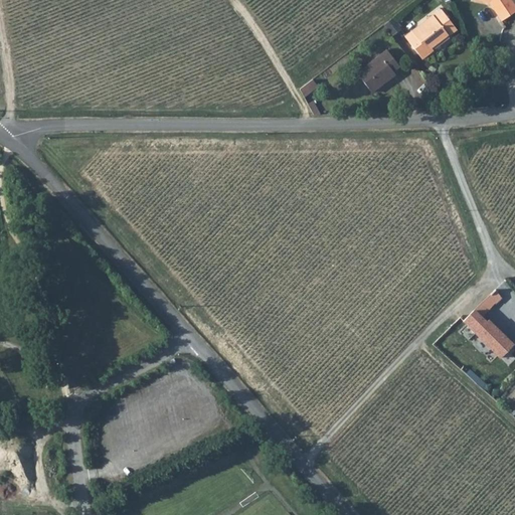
[(477,0),(491,2),(503,20),(514,11),(514,3),(512,0),(477,0)]
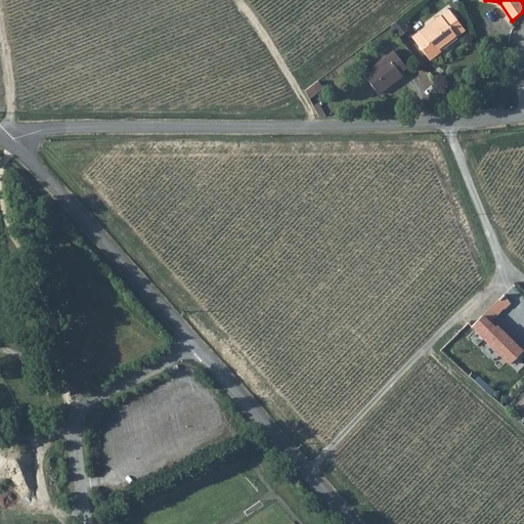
[(440,16),(439,15),(411,37),(429,59),(436,53),(435,52),(455,36),(446,23),(453,17),(448,10),(440,16)]
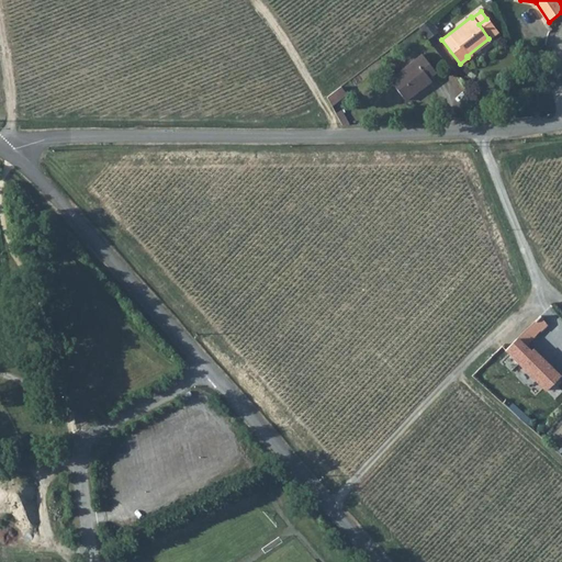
[(497,32),(486,19),(479,24),(489,38),(497,32)]
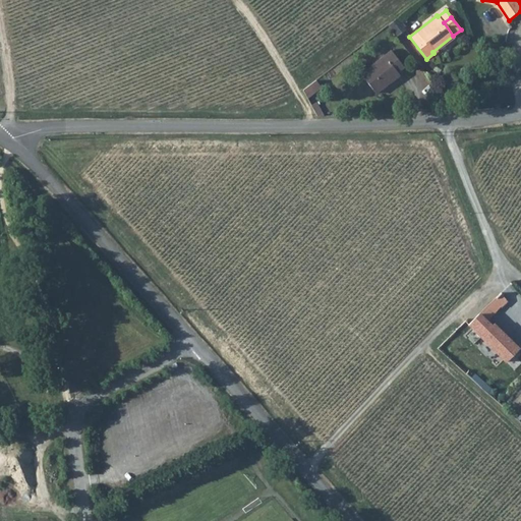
[(398,18),(391,26),(400,36),(407,29),(398,18)]
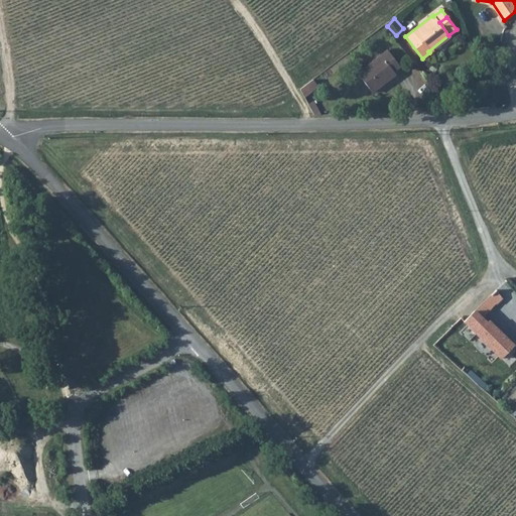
[(387,49),(358,73),(372,91),(392,76),(390,73),(392,70),(394,71),(400,66),(387,49)]
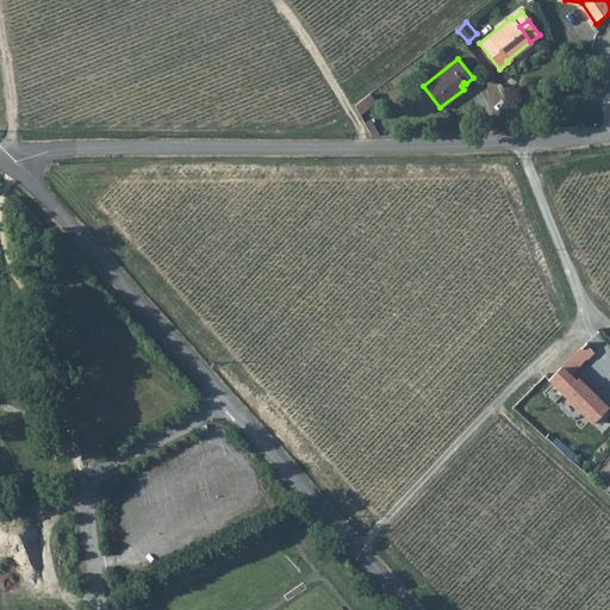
[(374,103),(368,94),(353,105),(359,114),(374,103)]
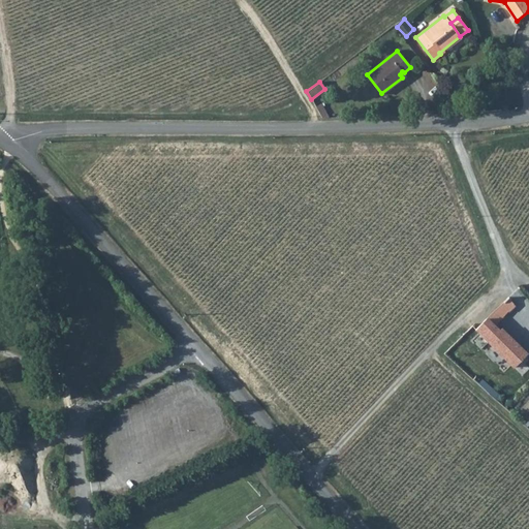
[(483,321),(474,330),(514,367),(527,353),(508,334),(500,330),(499,330),(494,325),(507,311),(509,312),(516,306),(507,298),(505,301),(498,292),(476,314),(483,321)]
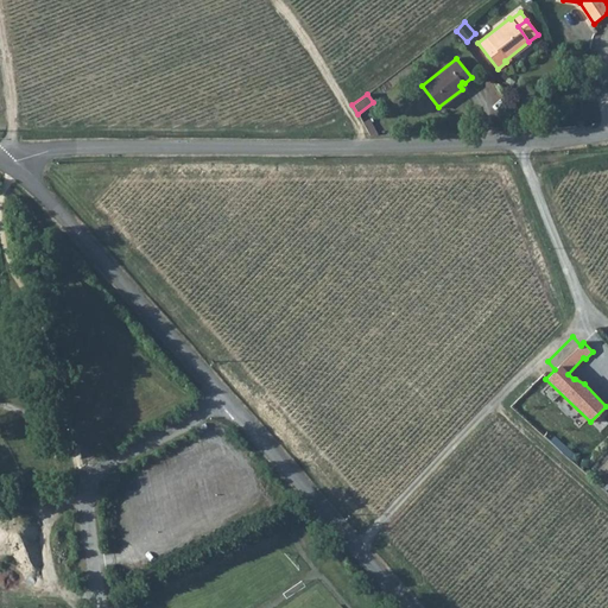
[(556,436),(551,442),(570,460),(575,454),(556,436)]
